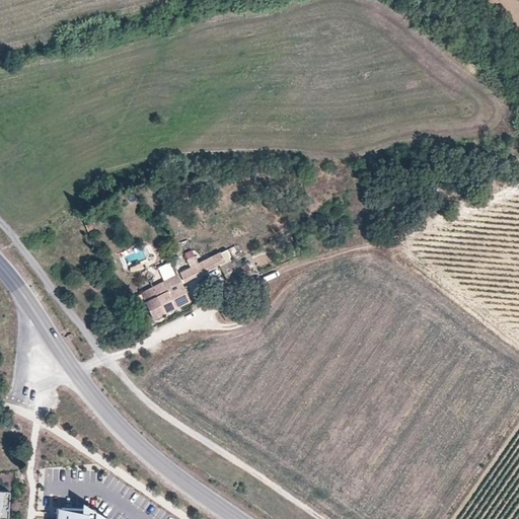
[(184,281),(219,264),(228,281),(238,276),(237,275),(243,272),(245,278),(252,275),(247,264),(240,267),(241,268),(235,271),(229,257),(230,256),(227,250),(199,265),(192,250),(186,253),(189,261),(188,261),(192,269),(180,274),(184,281)]
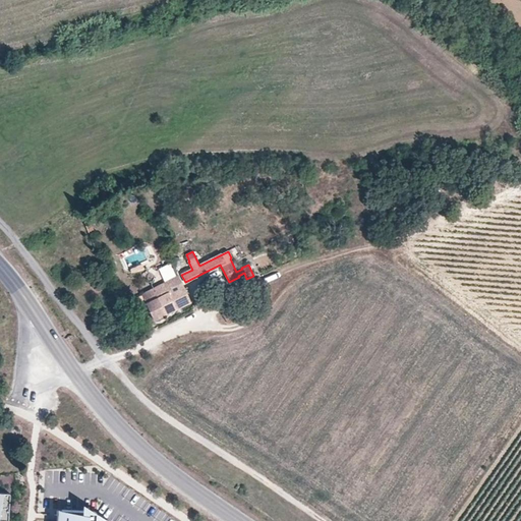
[(153,320),(190,301),(178,276),(165,283),(163,289),(164,291),(156,294),(154,289),(136,297),(141,309),(148,306),(153,320)]
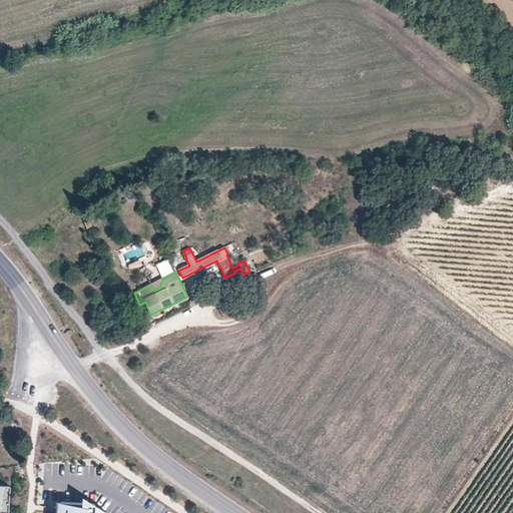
[(161,287),(160,285),(162,279),(151,285),(153,290),(161,287)]
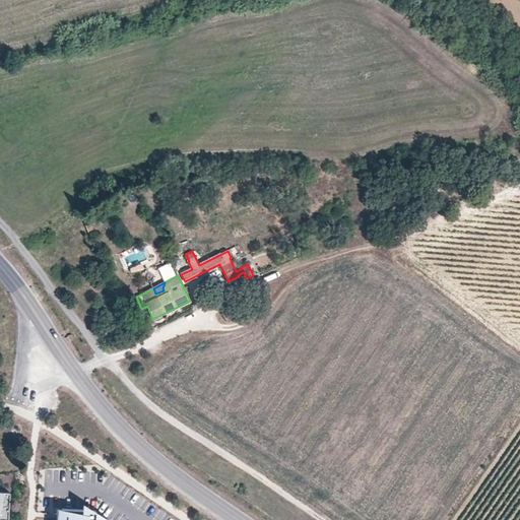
[(228,323),(243,314),(236,304),(220,314),(228,323)]
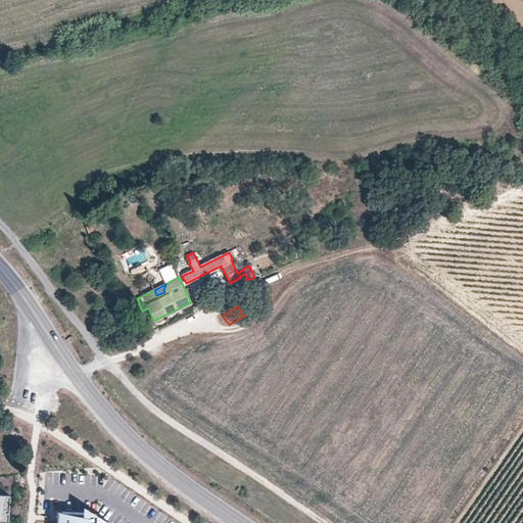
[(0,519),(10,520),(11,496),(0,495),(0,519)]
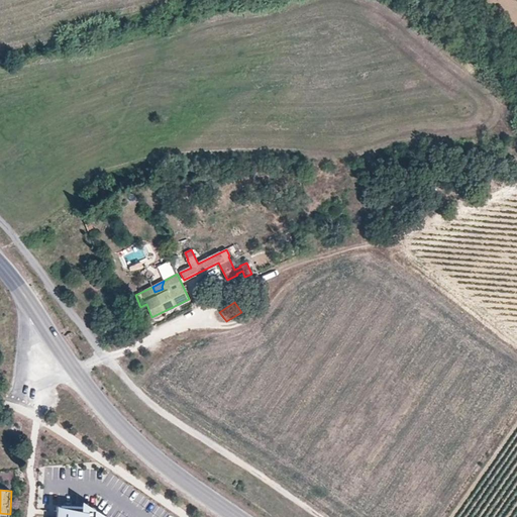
[(106,516),(107,516),(97,515),(97,510),(95,508),(93,507),(62,506),(61,516),(106,516)]
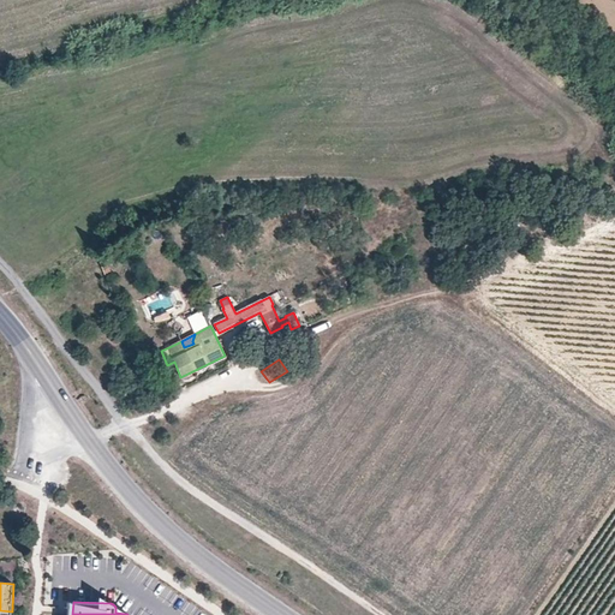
All buildings are outlined.
